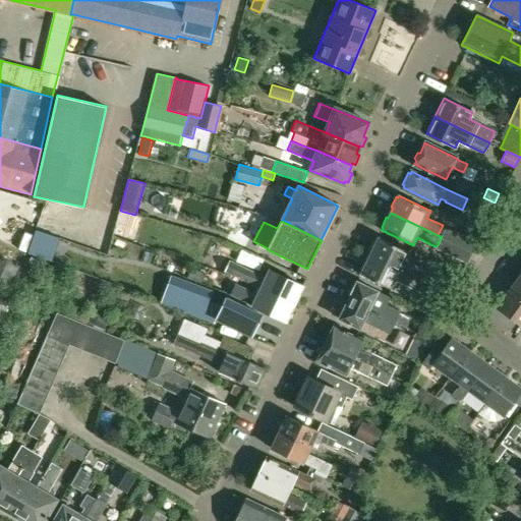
[(446,227),(442,236),(473,251),(477,242),(446,227)]
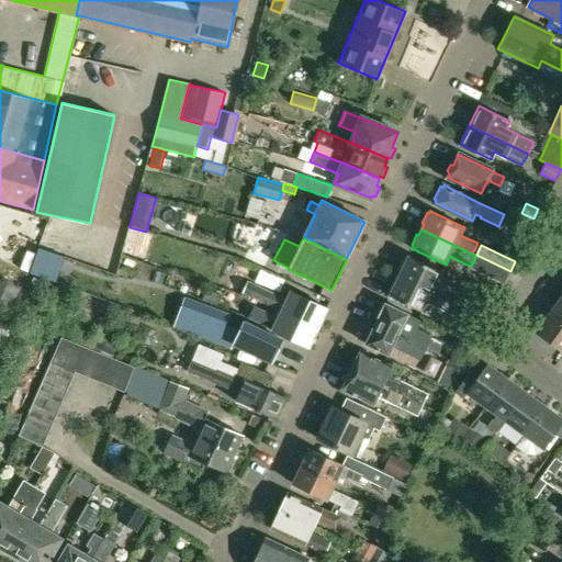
[(38,248),(30,273),(55,282),(64,257),(38,248)]
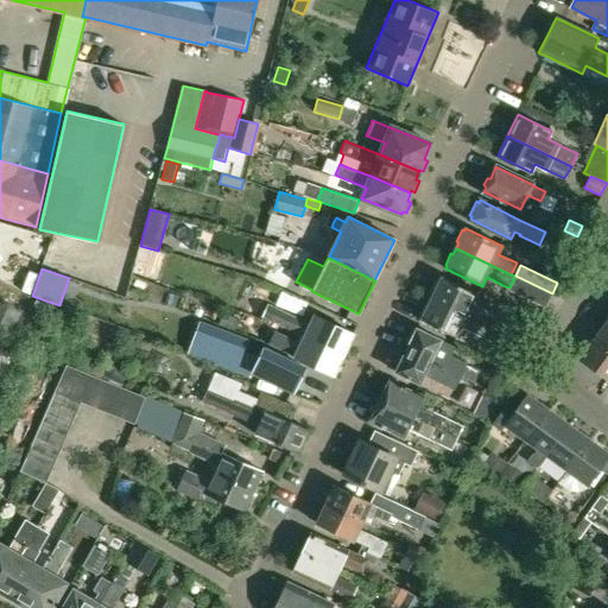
[(515,276),(510,287),(508,290),(545,308),(552,293),(515,276)]
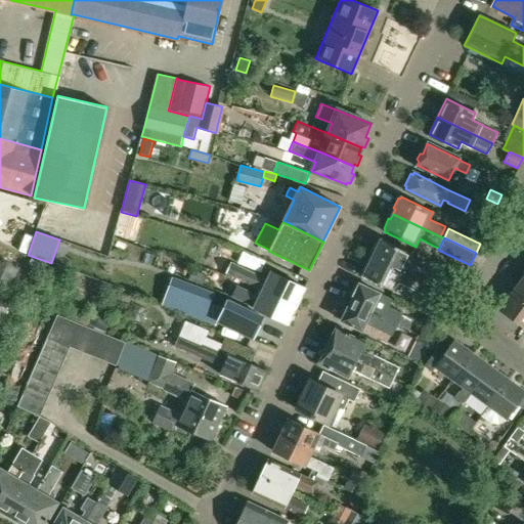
[(375,251),(373,257),(441,290),(445,282),(430,275),(431,273),(407,262),(411,253),(381,238),(380,241),(377,242),(374,248),(375,251)]
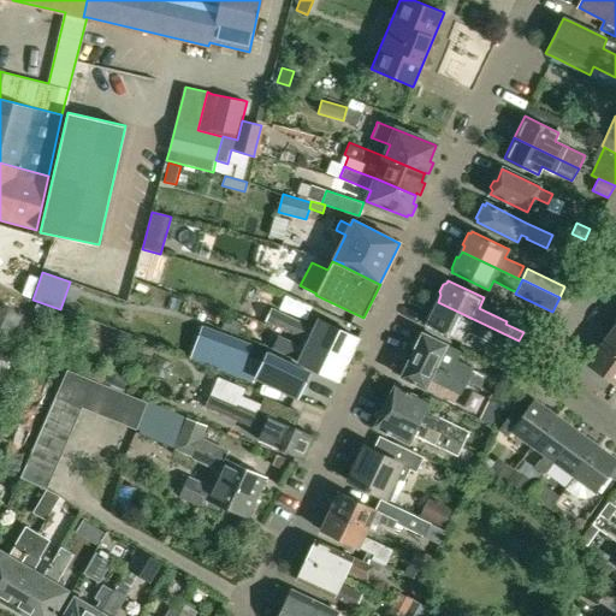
[(535,349),(519,341),(438,302),(434,308),(431,309),(427,318),(427,321),(426,324),(463,341),(468,331),(529,361),(535,349)]
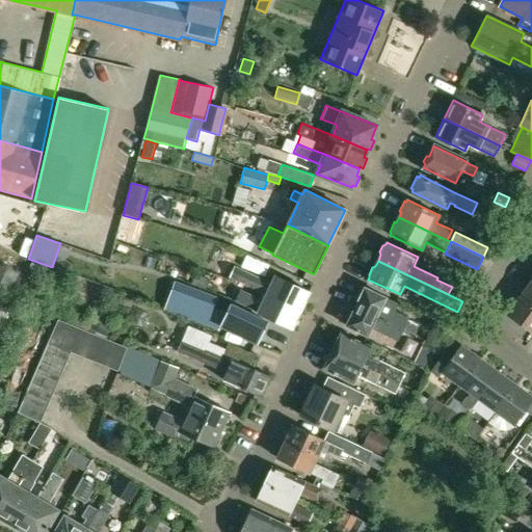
[(0,317),(3,310),(21,271),(0,262),(0,317)]
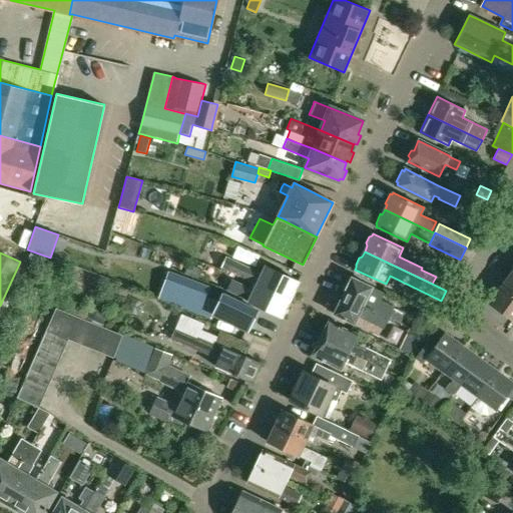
[(257,284),(255,285),(291,300),(299,283),(265,267),(262,274),(250,269),(225,257),(220,268),(246,279),(257,284)]
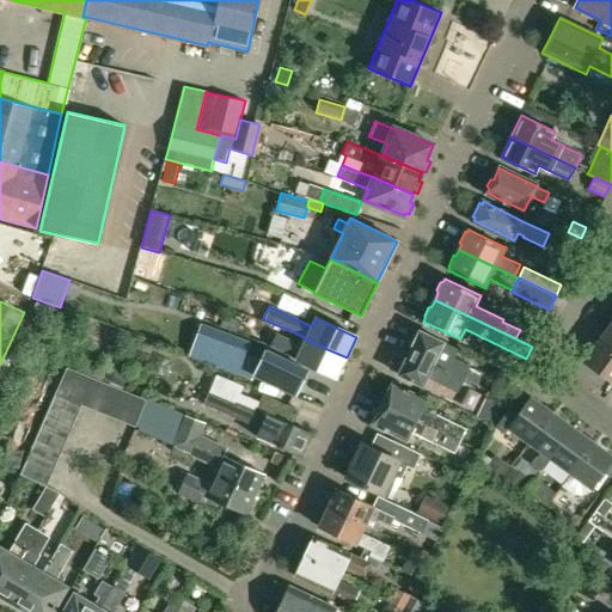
[(224,316),(220,326),(237,332),(240,322),(224,316)]
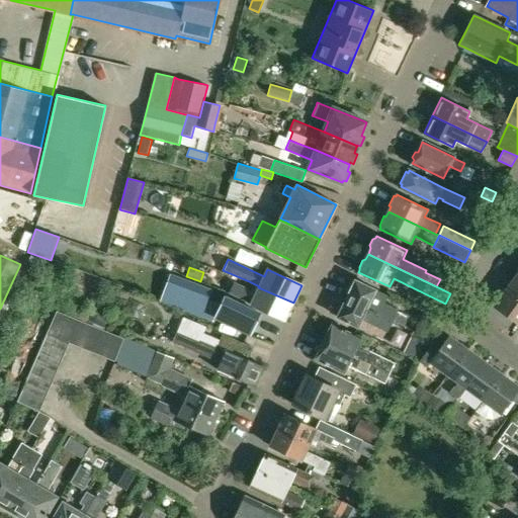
[(517,269),(506,286),(517,295),(517,269)]
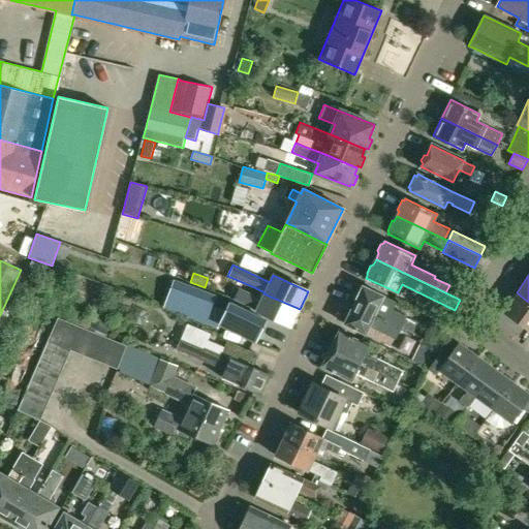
[(163,306),(163,307),(217,328),(218,323),(256,342),(256,341),(251,338),(260,319),(266,321),(267,320),(228,303),(225,310),(213,306),(216,297),(173,280),(173,282),(185,286),(176,310),(163,306)]
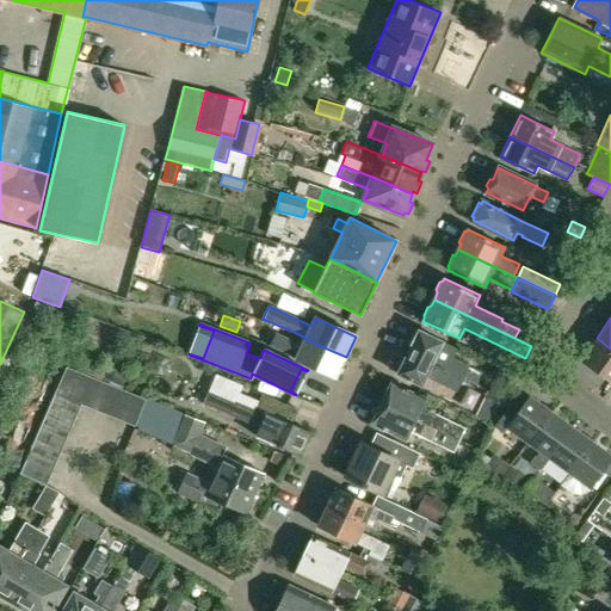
[(412,344),(408,351),(463,378),(477,384),(483,372),(469,365),(470,364),(454,356),(457,347),(419,329),(418,333),(414,333),(411,341),(412,344)]
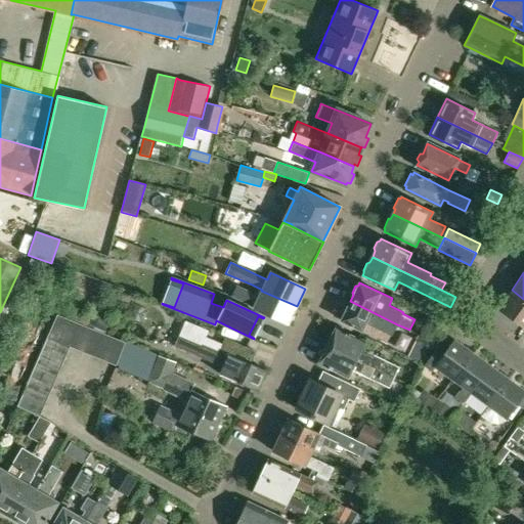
[(235,286),(231,295),(235,296),(254,305),(254,306),(289,323),(293,313),(297,306),(261,291),(258,297),(239,288),(235,286)]
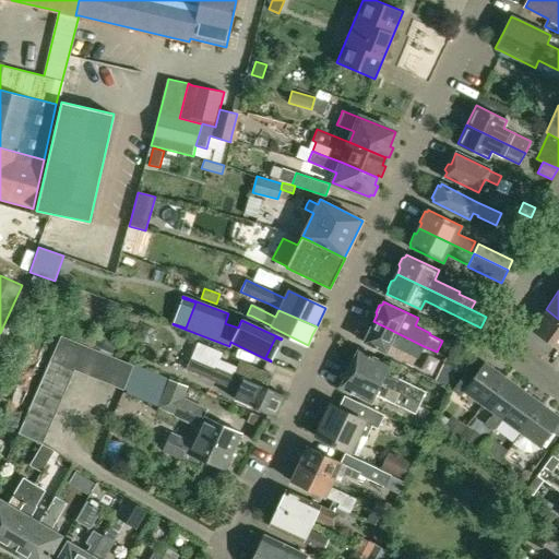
[(558,348),(558,319),(546,309),(532,329),(558,348)]
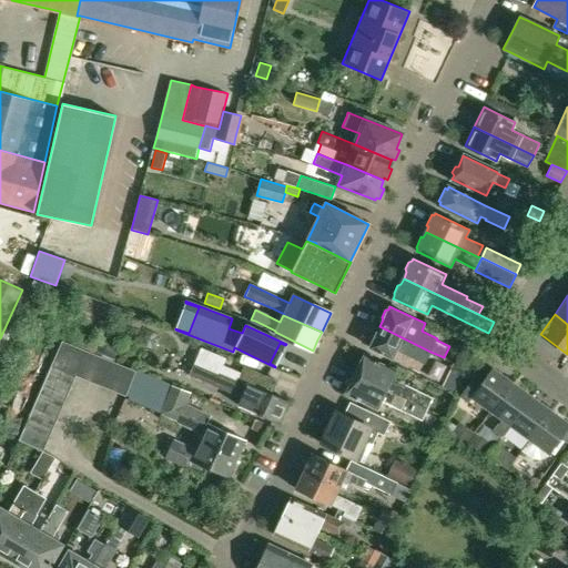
[(430,352),(379,326),(376,334),(374,335),(371,340),(372,343),(369,347),(392,357),(396,350),(425,364),(430,352)]
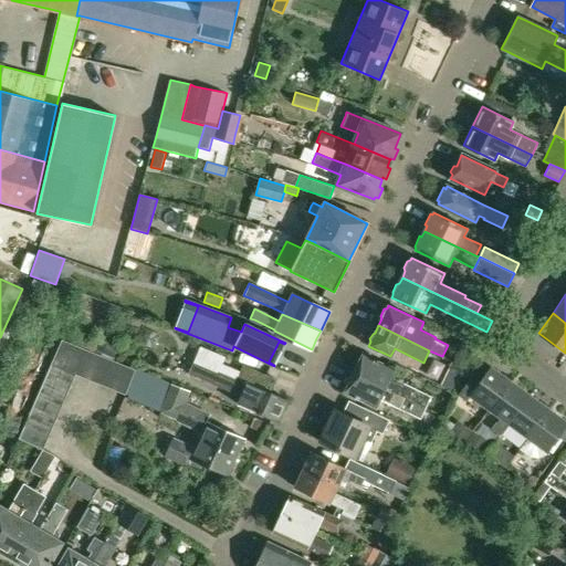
[(481,345),(480,347),(486,352),(491,352),(493,350),(498,344),(488,337),(481,345)]
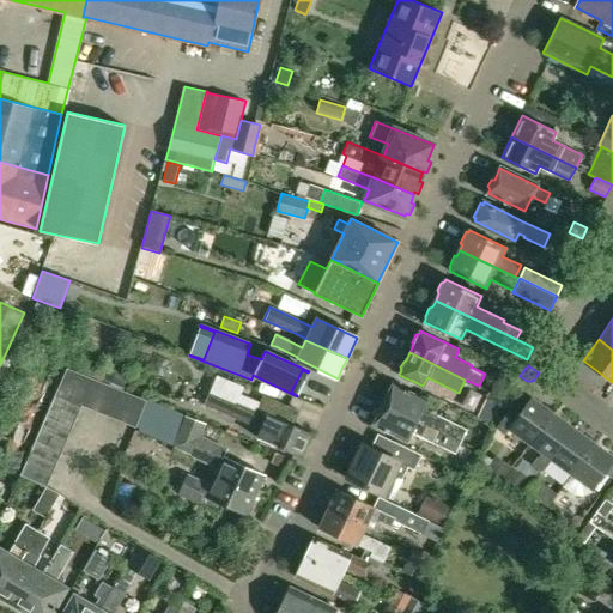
[(127,375),(109,368),(103,382),(121,389),(127,375)]
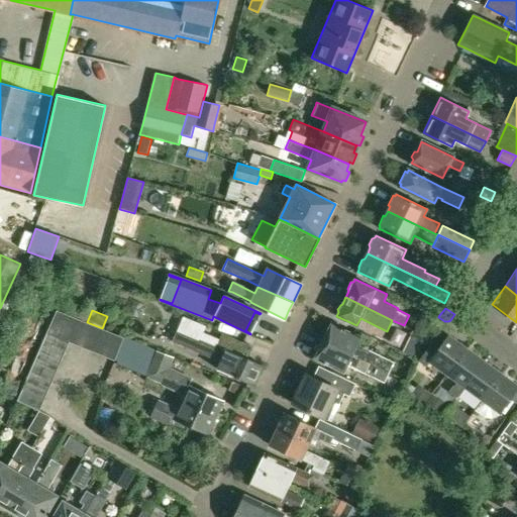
[(80,346),(90,324),(80,320),(57,311),(46,333),(70,342),(80,346)]
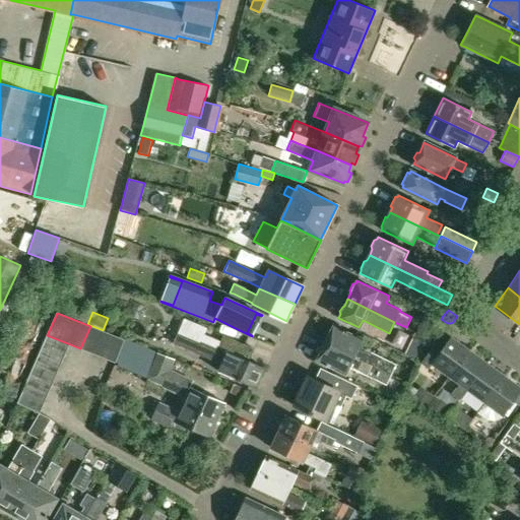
[(327,338),(325,342),(392,374),(396,376),(401,367),(397,365),(360,346),(364,338),(334,324),(333,325),(327,338)]
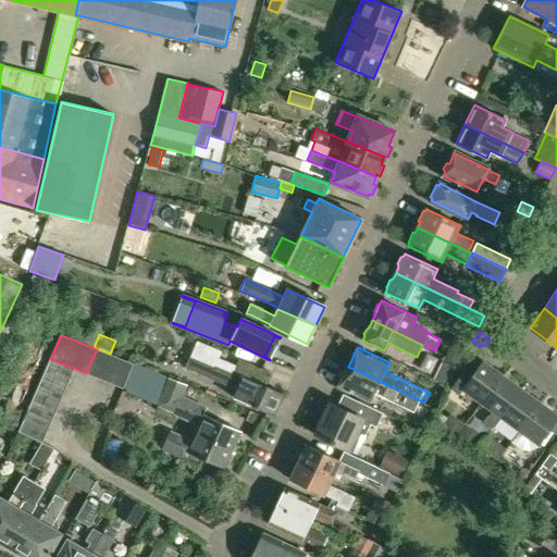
[(108,354),(97,349),(86,373),(98,379),(108,354)]
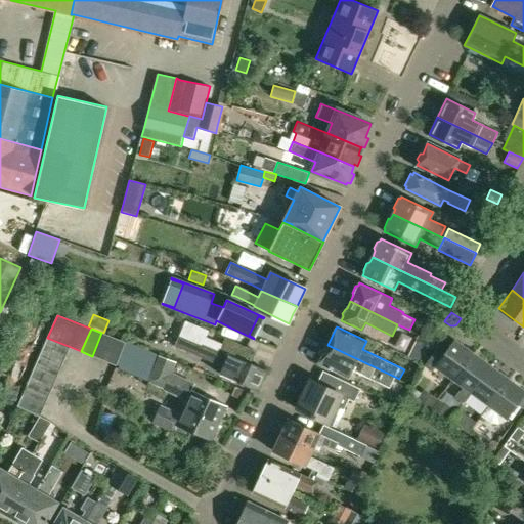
[(114,338),(101,333),(92,356),(103,361),(114,338)]
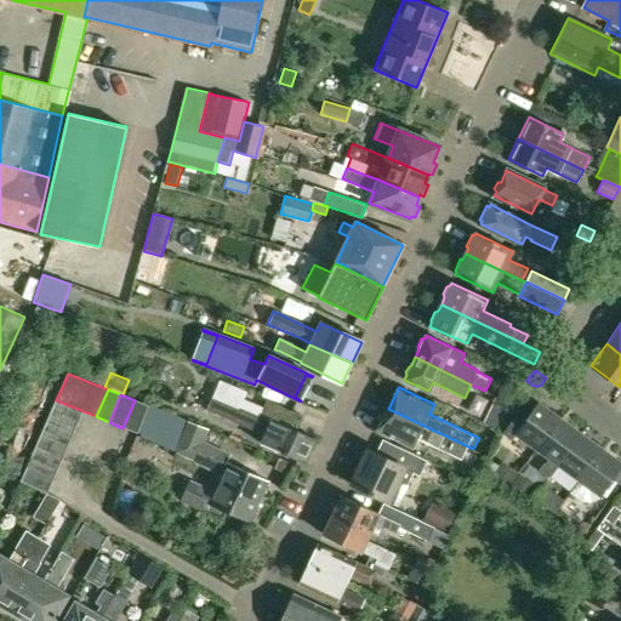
[(308,456),(311,453),(315,440),(315,439),(297,432),(305,415),(268,399),(261,416),(241,409),(240,410),(212,398),(208,409),(235,421),(246,426),(246,427),(265,434),(261,443),(297,459),(306,462),(307,461),(308,456)]
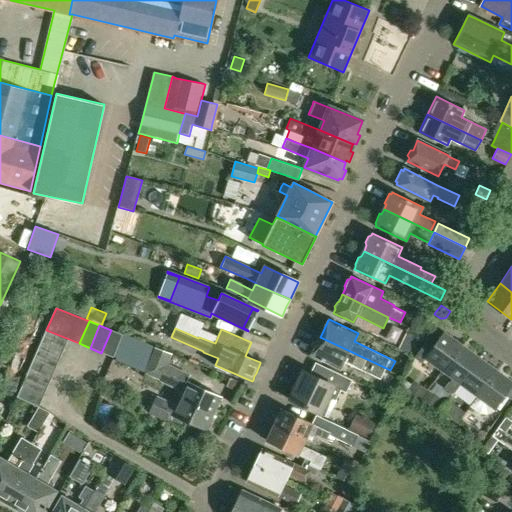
[(46,330),(41,340),(64,350),(69,339),(46,330)]
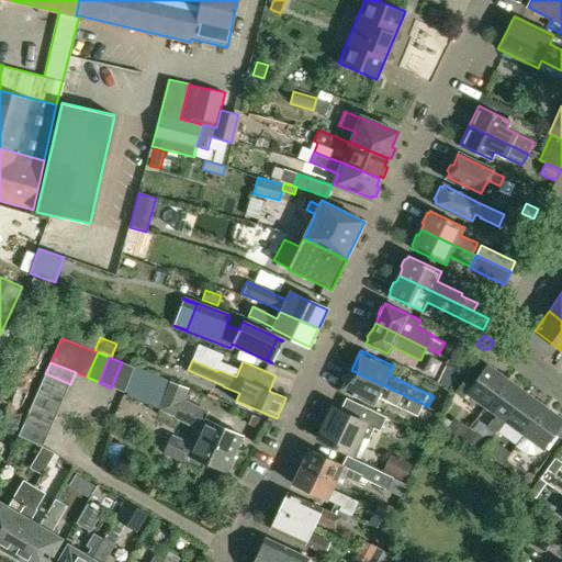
[(135,368),(122,362),(111,388),(123,392),(125,393),(126,390),(135,368)]
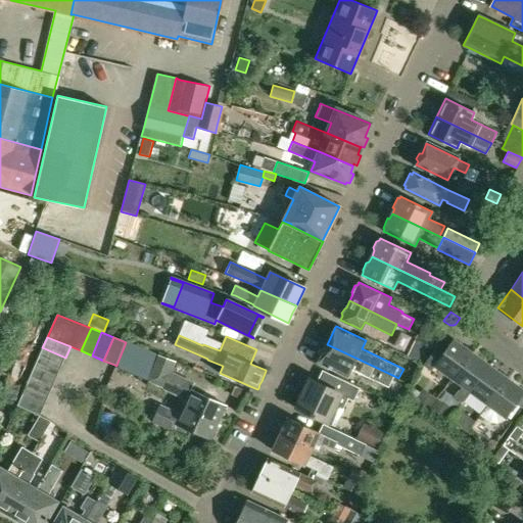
[(422,337),(416,350),(425,354),(431,341),(422,337)]
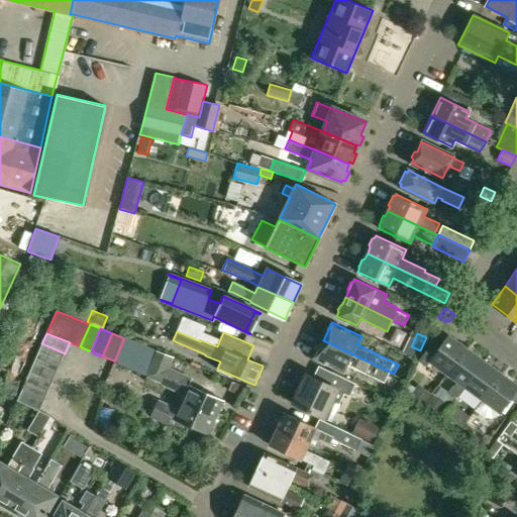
[(429,362),(446,374),(467,347),(448,333),(438,346),(431,341),(417,360),(425,367),(429,362)]
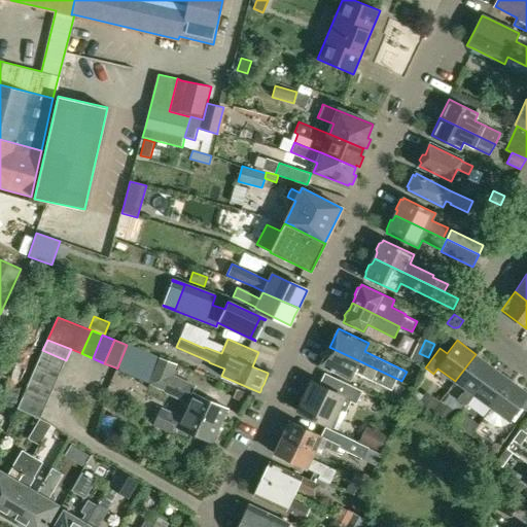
[(118,371),(130,375),(140,350),(127,345),(118,365),(120,366),(118,371)]
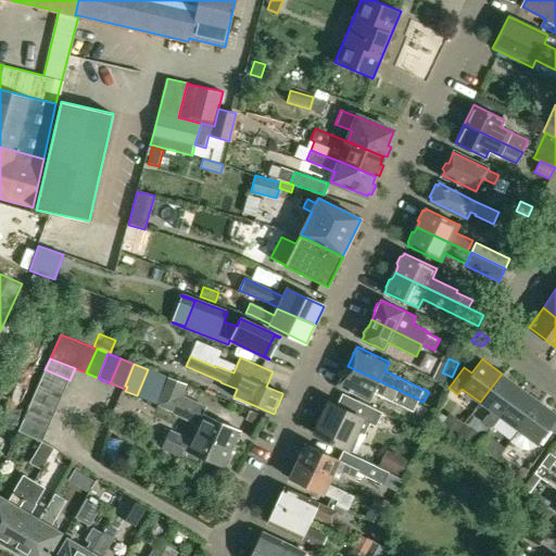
[(414,411),(419,400),(348,366),(339,384),(370,400),(375,392),(414,411)]
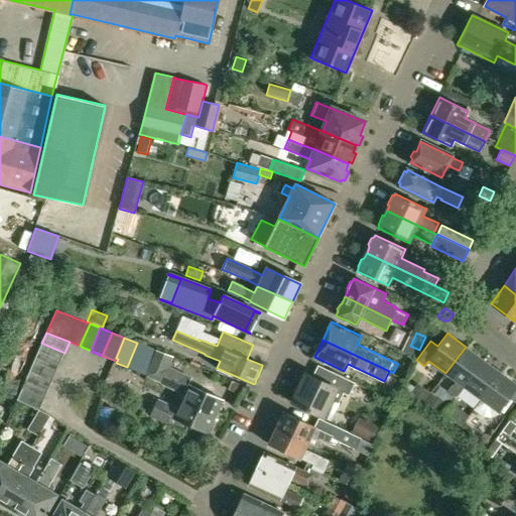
[(65,353),(41,343),(36,354),(59,364),(65,353)]
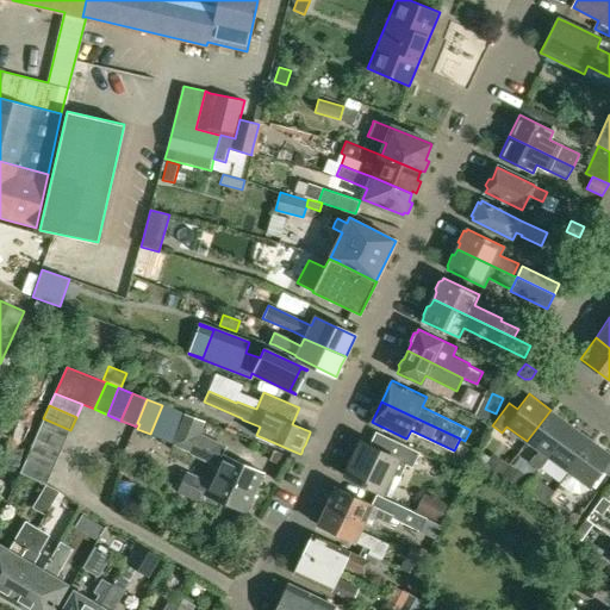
[(161,439),(174,410),(162,405),(150,434),(161,439)]
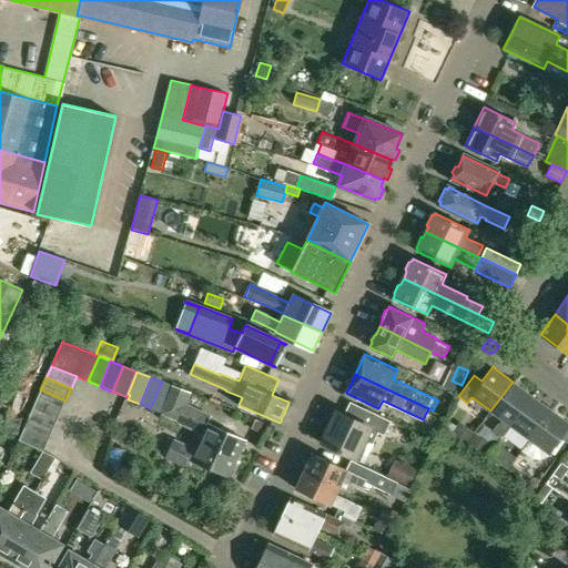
[(150,408),(162,414),(173,386),(162,382),(150,408)]
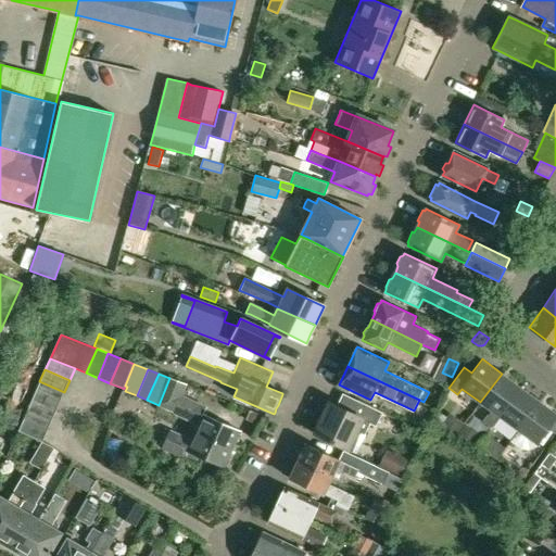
[(520,388),(502,374),(480,402),(492,411),(488,416),(487,415),(481,421),(491,428),(500,416),(520,388)]
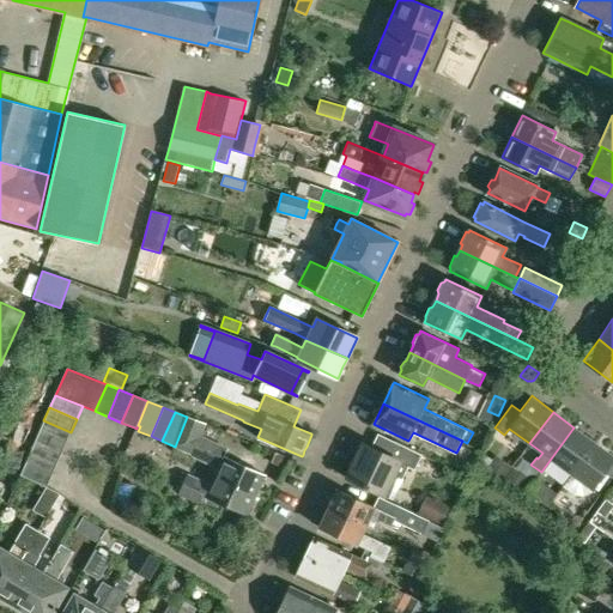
[(206,424),(187,417),(175,447),(218,467),(214,475),(256,495),(265,475),(224,456),(228,448),(201,436),(206,424)]
